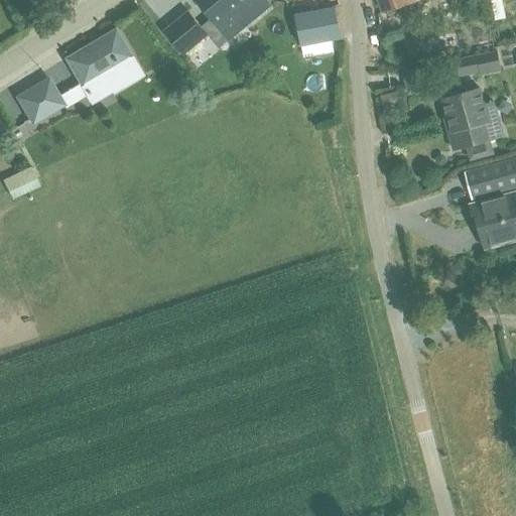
[(272,6),(271,5),(266,0),(195,0),(212,20),(229,40),(229,41),(230,40),(249,24),(263,12),(272,6)]
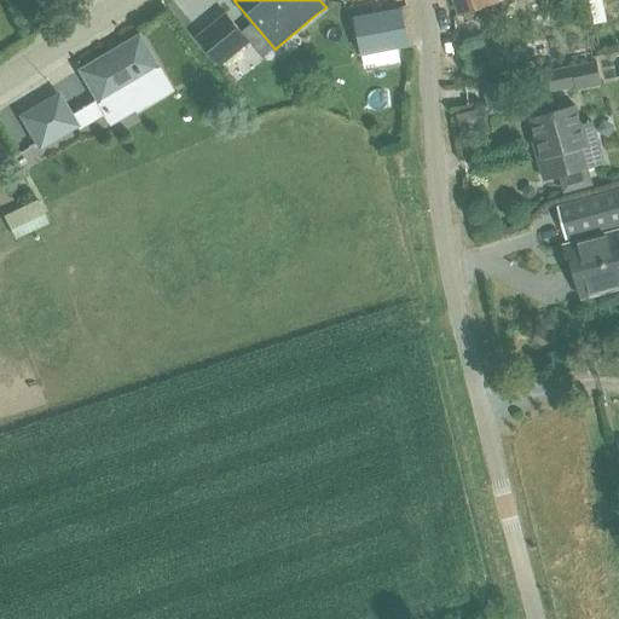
[(453,0),(460,15),(490,5),(489,0),(453,0)]
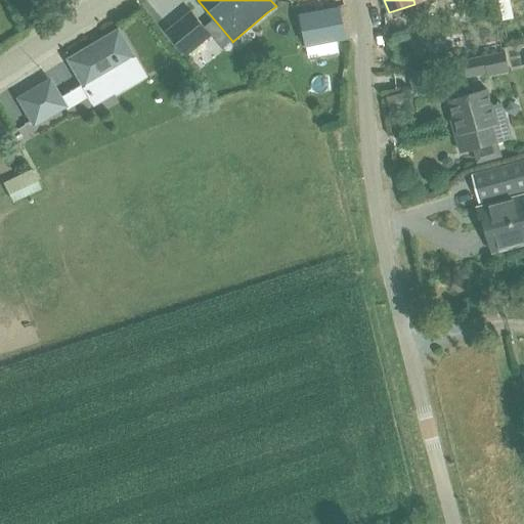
[(341,7),(300,14),(306,47),(338,41),(347,40),(341,7)]
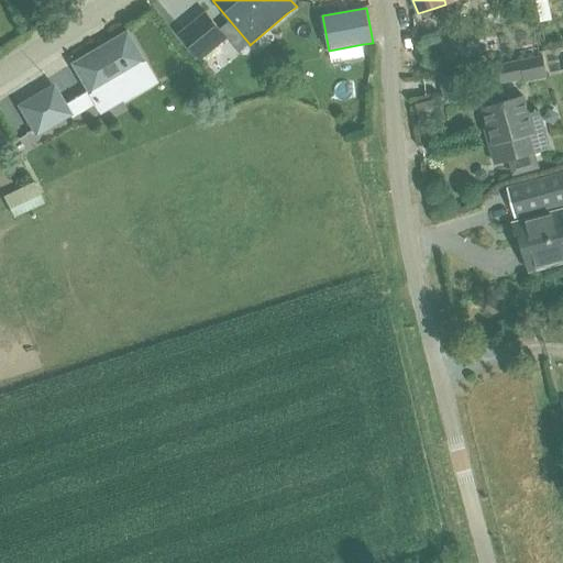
[(208,13),(207,13),(207,12),(179,35),(190,47),(200,61),(201,61),(217,47),(228,39),(228,37),(212,20),(208,13)]
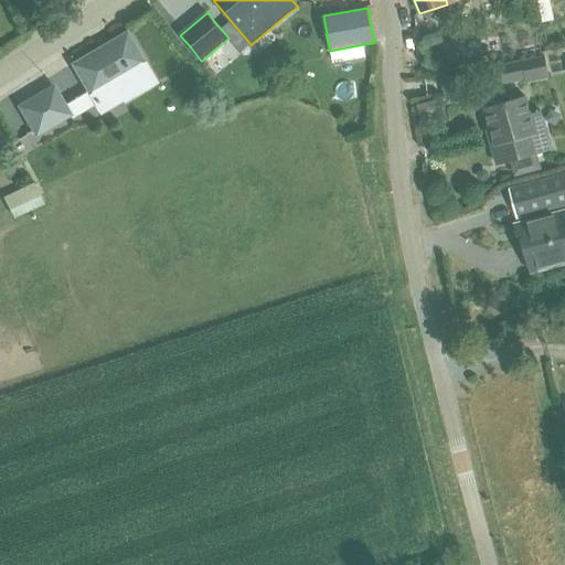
[(544,25),(535,28),(541,52),(548,51),(544,25)]
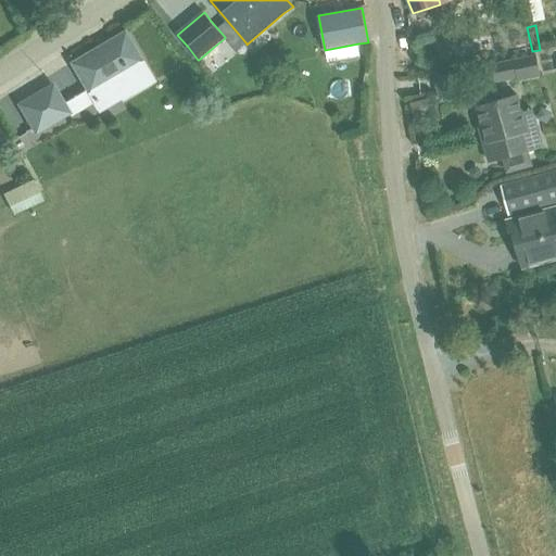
[(154,84),(143,65),(144,64),(127,34),(72,65),(89,96),(91,96),(100,112),(123,99),(124,101),(154,84)]
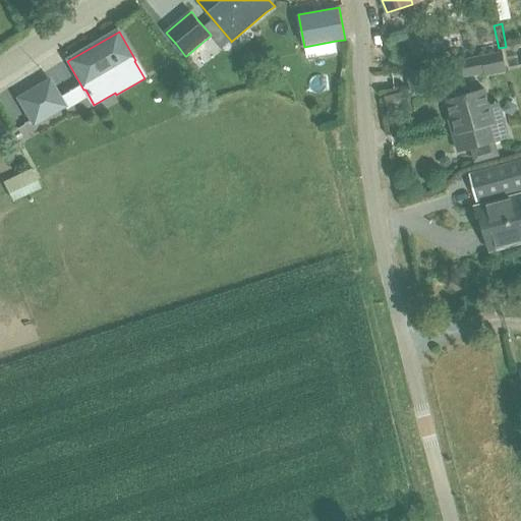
[(503,52),(456,63),(459,78),(506,68),(503,52)]
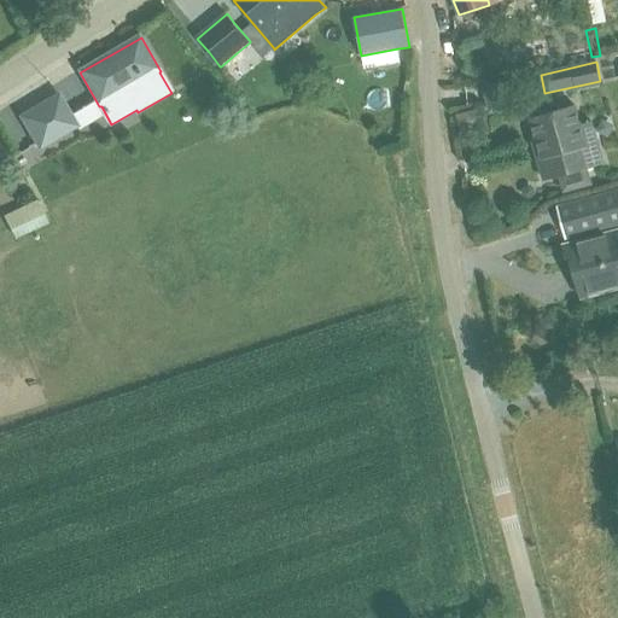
[(79,123),(60,92),(23,114),(41,145),(79,123)]
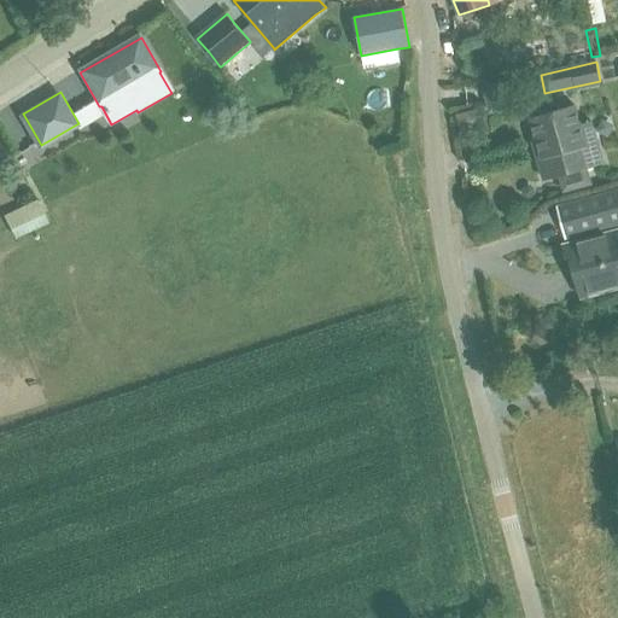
[(604,164),(596,140),(586,143),(576,105),(569,108),(569,104),(559,106),(560,110),(531,117),(542,155),(538,156),(546,181),(559,176),(564,192),(594,184),(589,168),(604,164)]
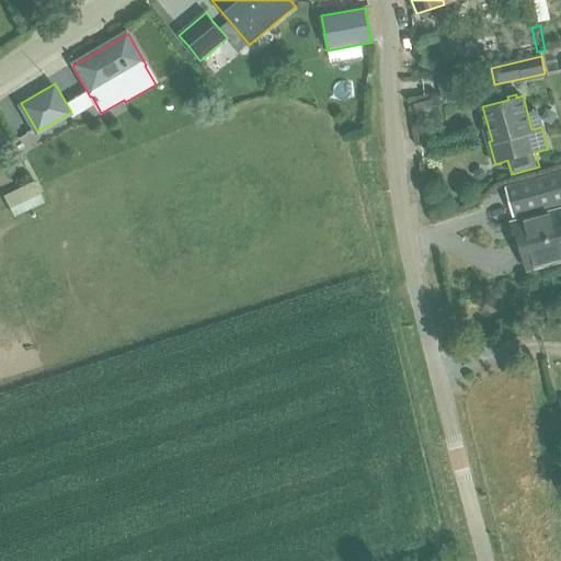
[(422,118),(438,114),(435,101),(418,105),(422,118)]
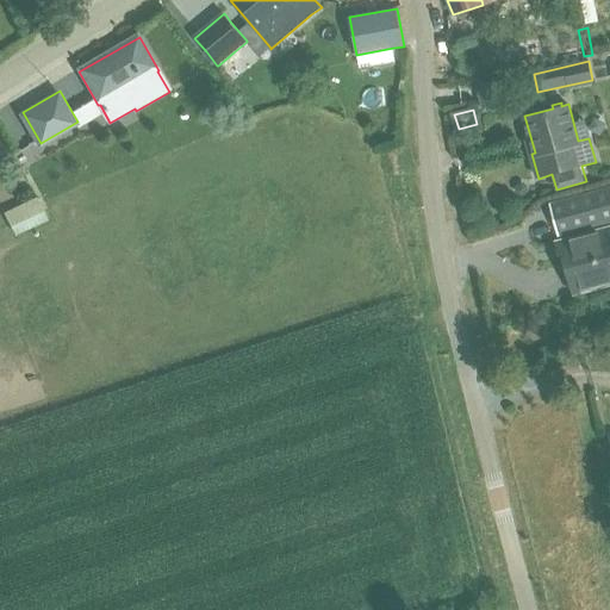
[(559,236),(609,222),(609,187),(549,204),(554,221),(558,234),(559,236)]
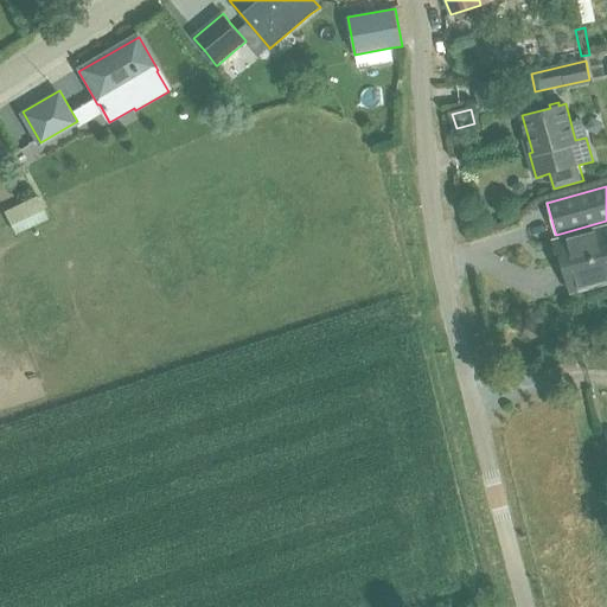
[(36,197),(4,212),(11,227),(43,211),(36,197)]
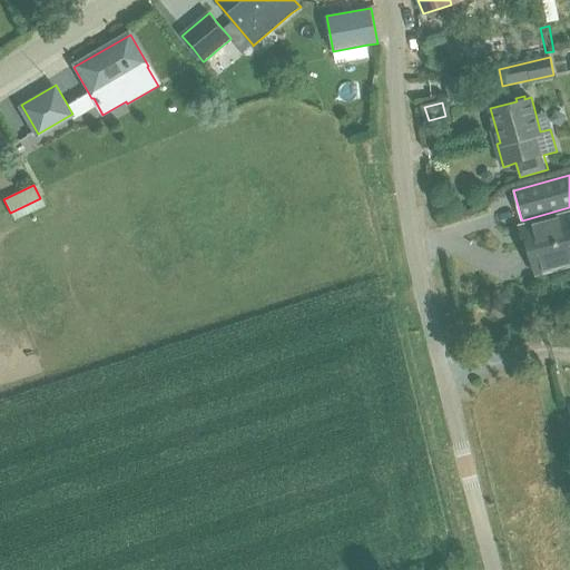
[(569,213),(520,227),(523,238),(526,249),(529,248),(532,259),(537,275),(559,268),(569,265),(569,213)]
